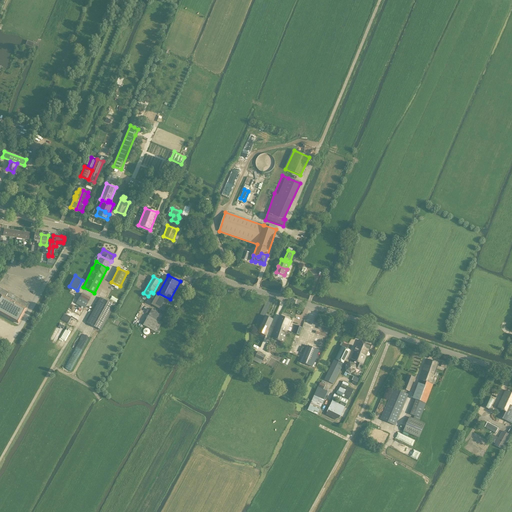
[(0,287),(0,313),(18,323),(29,304),(13,295),(13,294),(10,293),(0,287)]
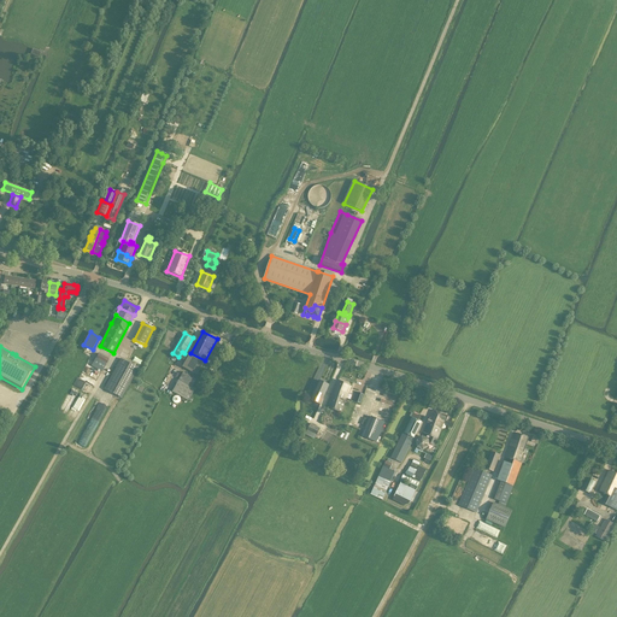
[(101,371),(109,359),(99,353),(92,365),(101,371)]
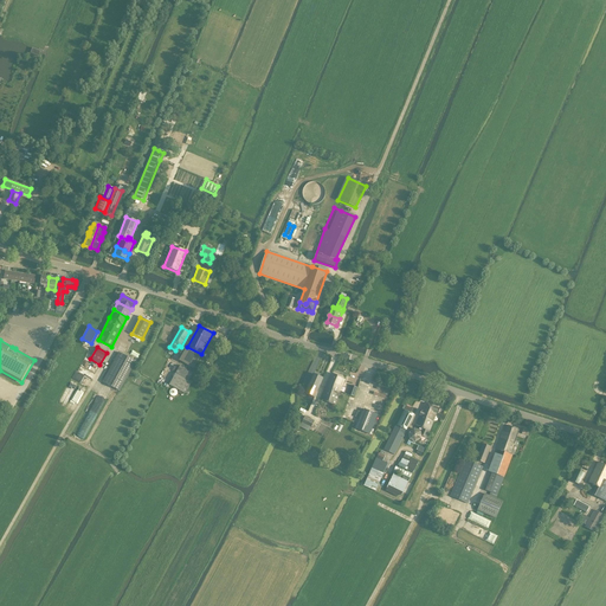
[(193,368),(201,354),(187,347),(180,361),(193,368)]
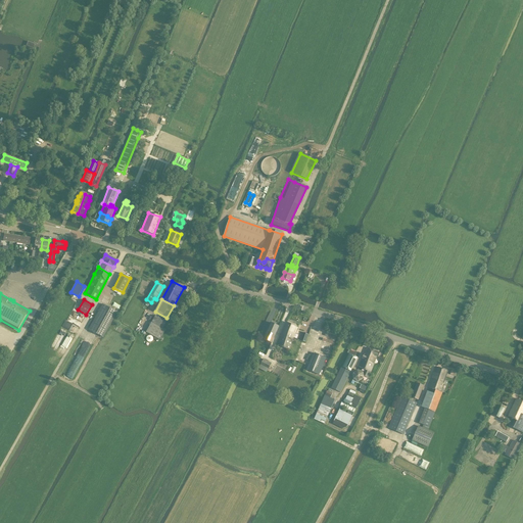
[(103,337),(117,313),(102,303),(88,329),(103,337)]
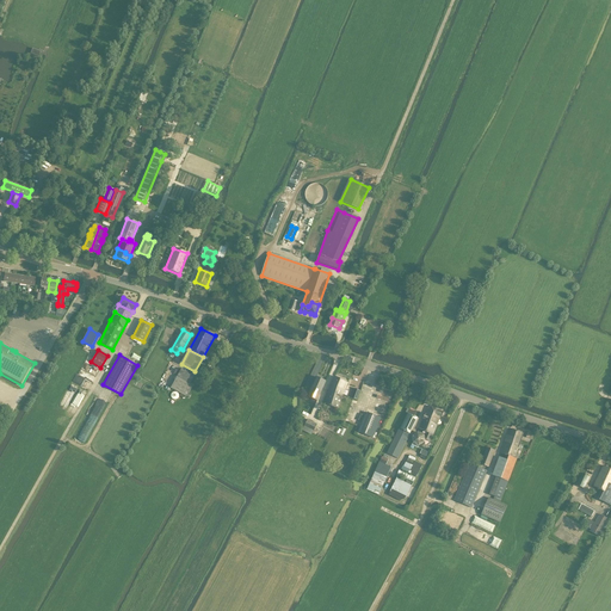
[(186,396),(192,386),(190,384),(195,376),(190,374),(181,369),(171,388),(186,396)]
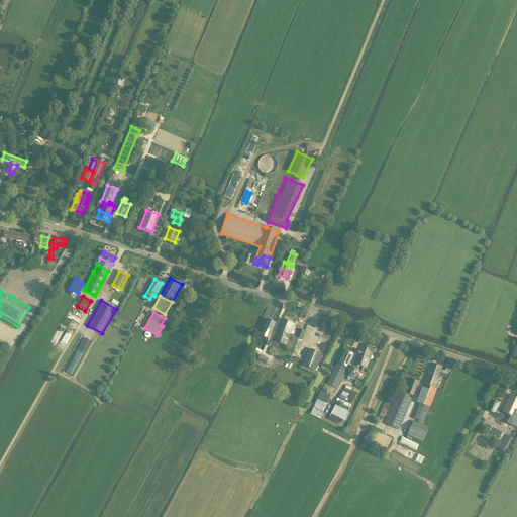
[(269,339),(276,323),(268,319),(261,335),(269,339)]
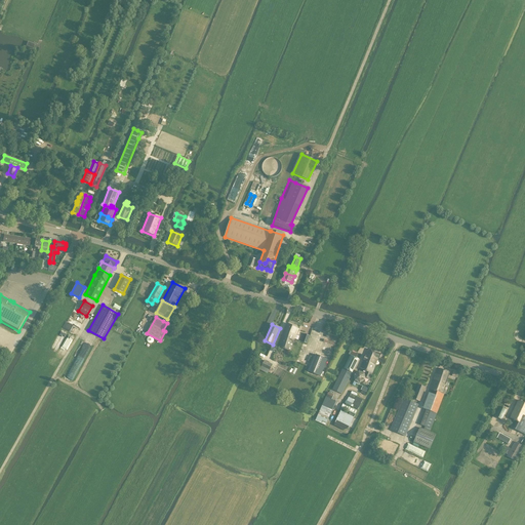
[(289,351),(299,329),(287,324),(278,346),(289,351)]
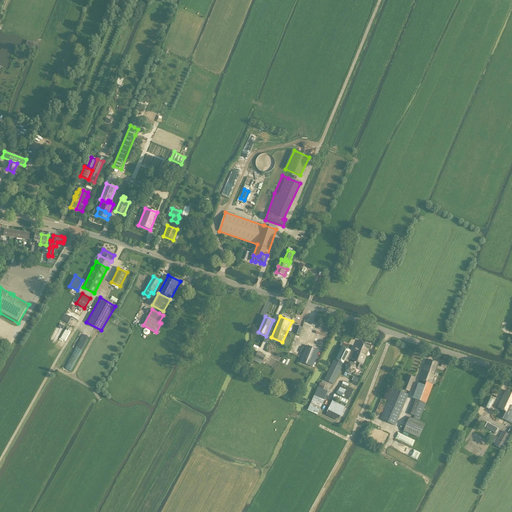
[(316,338),(326,341),(329,331),(318,328),(316,338)]
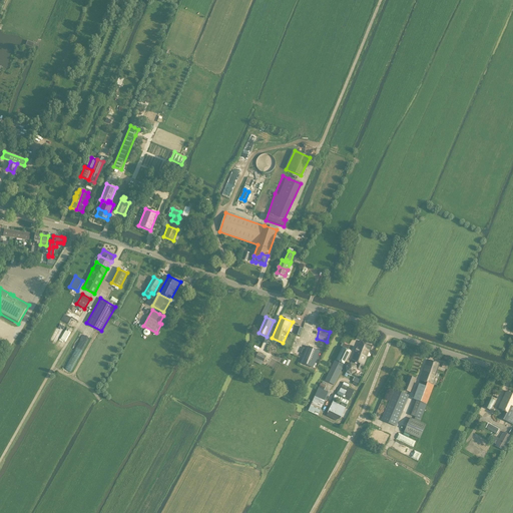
[(356,352),(367,357),(370,350),(371,351),(373,347),(360,341),(356,352)]
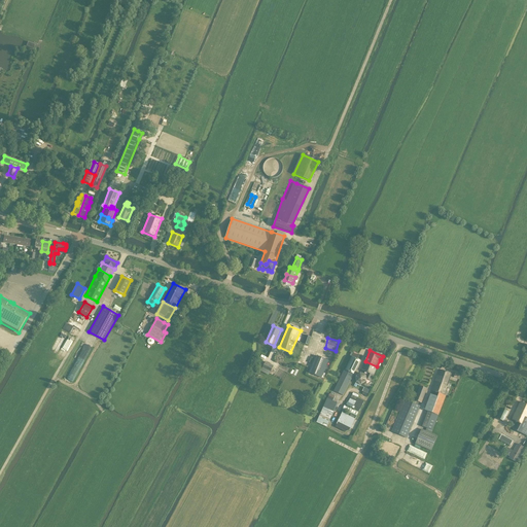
[(317,356),(310,374),(321,378),(328,360),(317,356)]
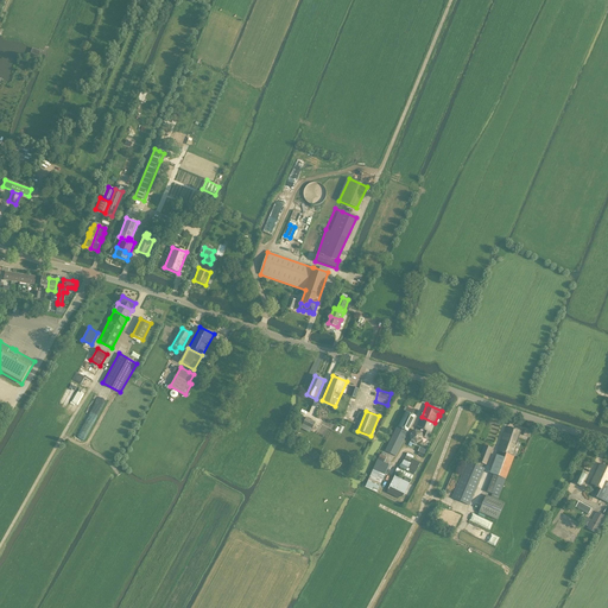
[(398,426),(407,431),(416,416),(412,415),(406,411),(398,426)]
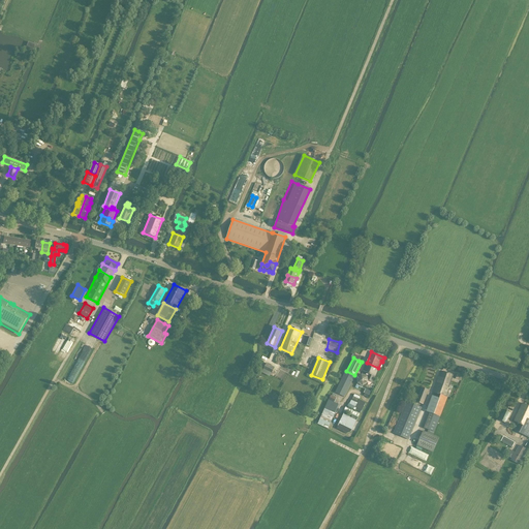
[(372,382),(378,368),(367,363),(363,371),(364,372),(370,374),(368,379),(368,381),(372,382)]
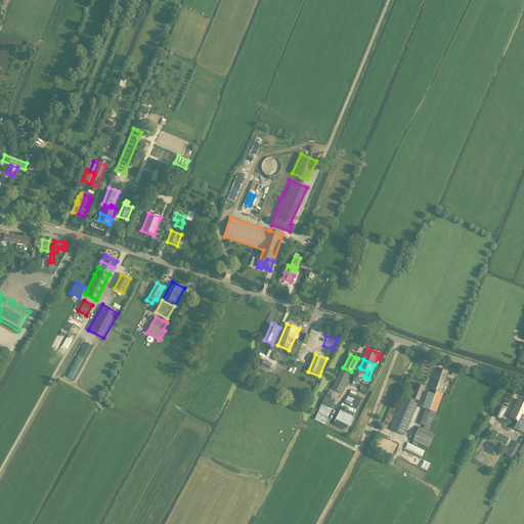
[(264,360),(261,366),(268,369),(271,364),(264,360)]
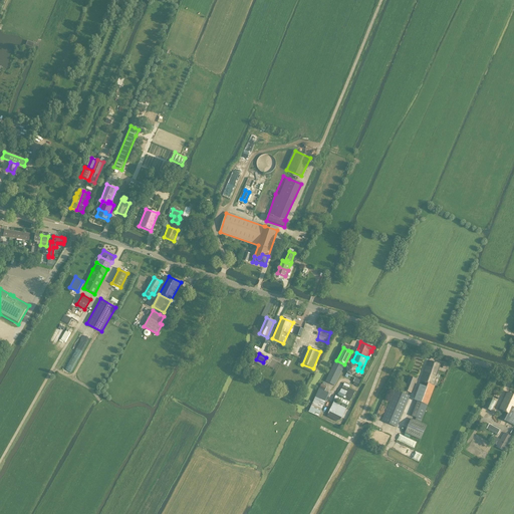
[(344,364),(336,360),(325,381),(334,386),(344,364)]
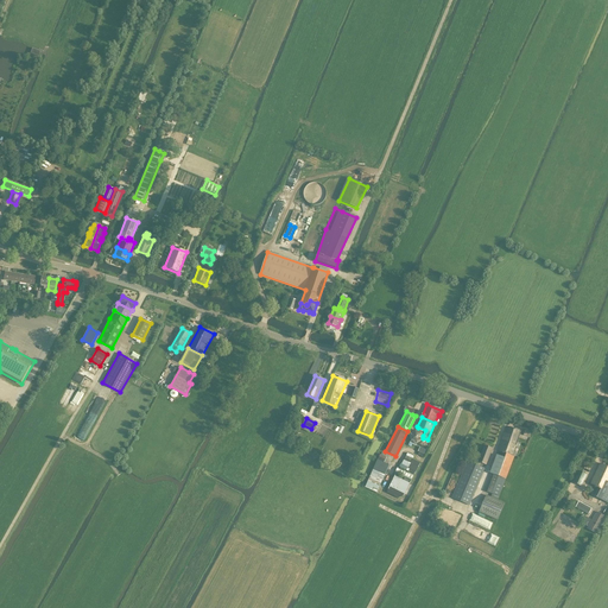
[(512,456),(520,434),(526,436),(527,431),(524,430),(523,432),(507,426),(498,451),(506,454),(512,456)]
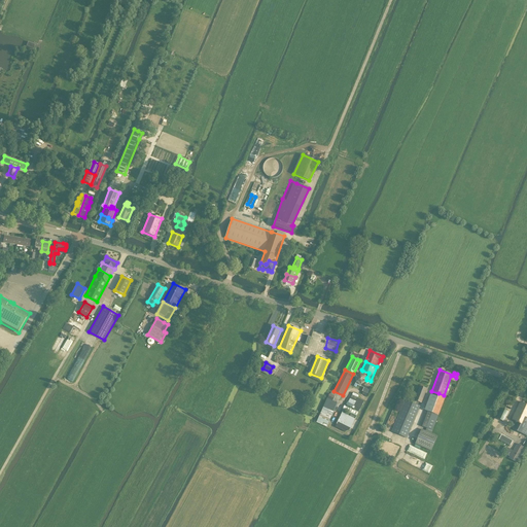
[(366,381),(366,375),(360,373),(355,377),(356,382),(361,385),(366,381)]
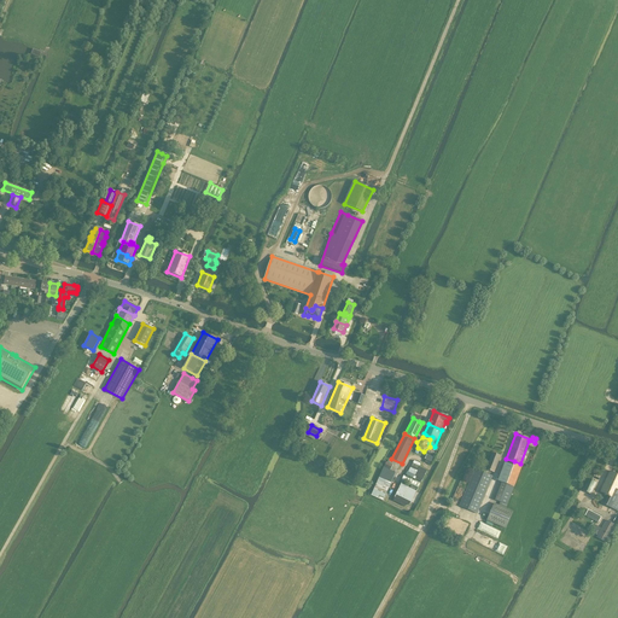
[(485,460),(482,470),(485,471),(487,470),(494,473),(501,456),(493,453),(489,462),(485,460)]
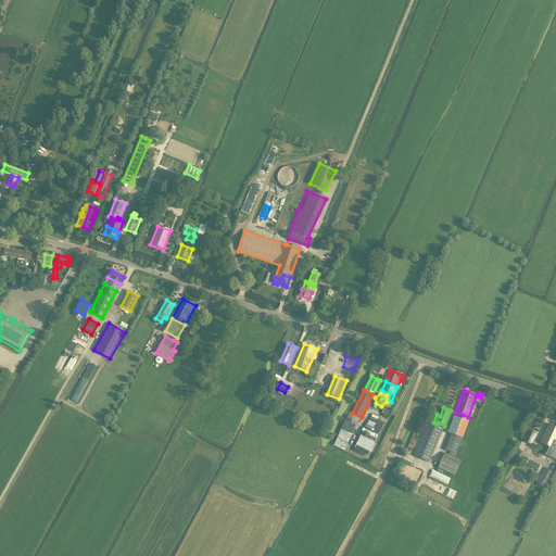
[(463,415),(462,419),(454,416),(449,432),(452,433),(445,450),(456,454),(460,443),(462,441),(470,417),(468,417),(463,415)]
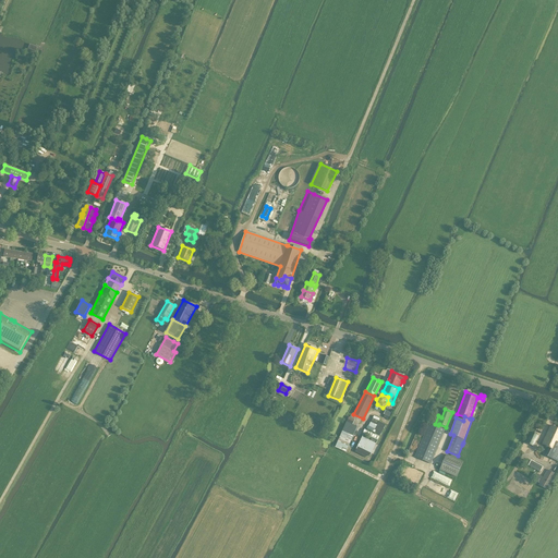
[(367,426),(366,428),(380,436),(381,434),(384,429),(386,425),(373,419),(368,426),(367,426)]
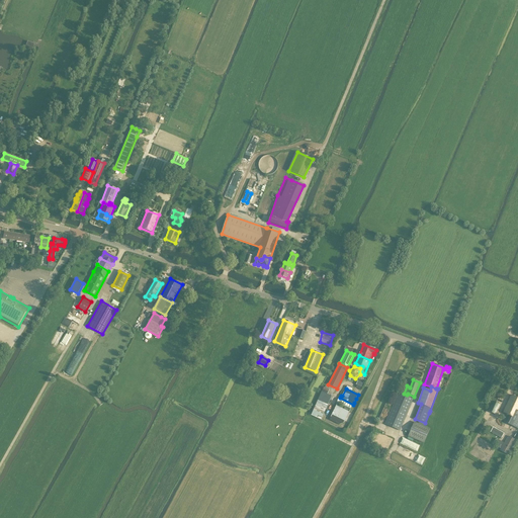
[(322,392),(312,415),(321,420),(332,397),(327,394),(322,392)]
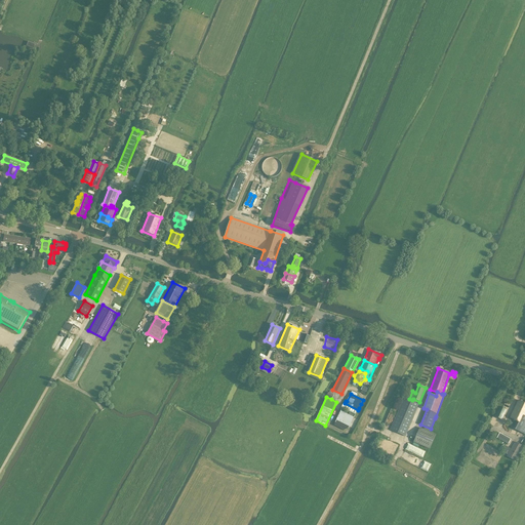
[(405,436),(418,405),(404,399),(391,430),(405,436)]
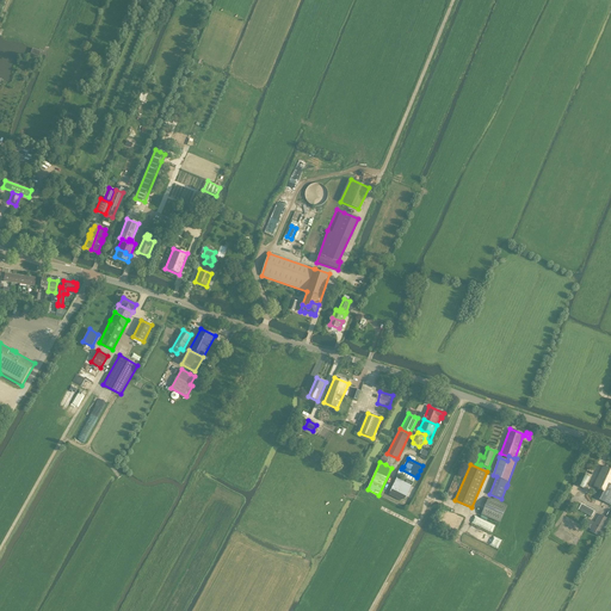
[(610,469),(603,466),(599,474),(610,479),(610,469)]
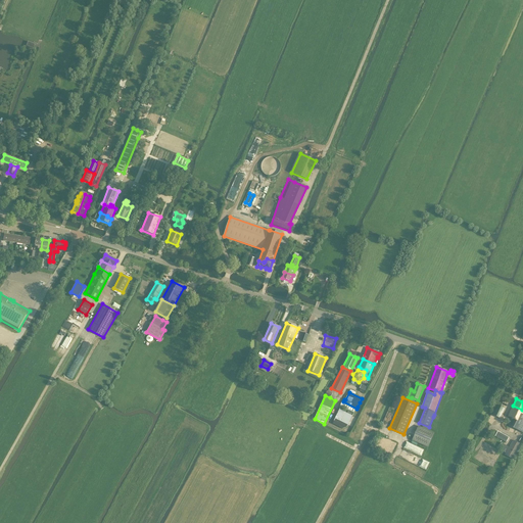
[(342,401),(339,407),(353,414),(355,409),(343,402),(342,401)]
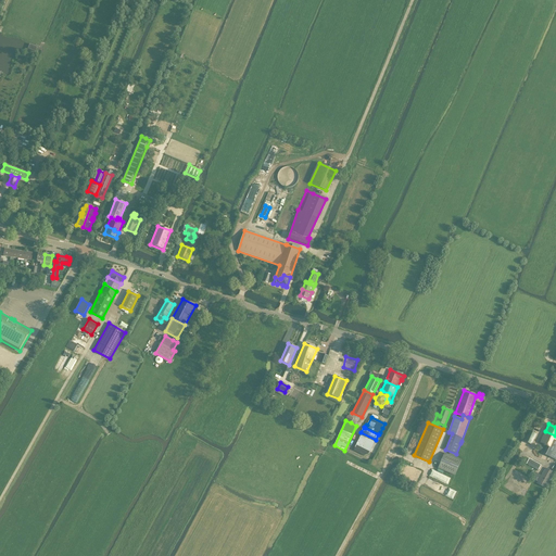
[(527,429),(521,440),(531,445),(536,434),(527,429)]
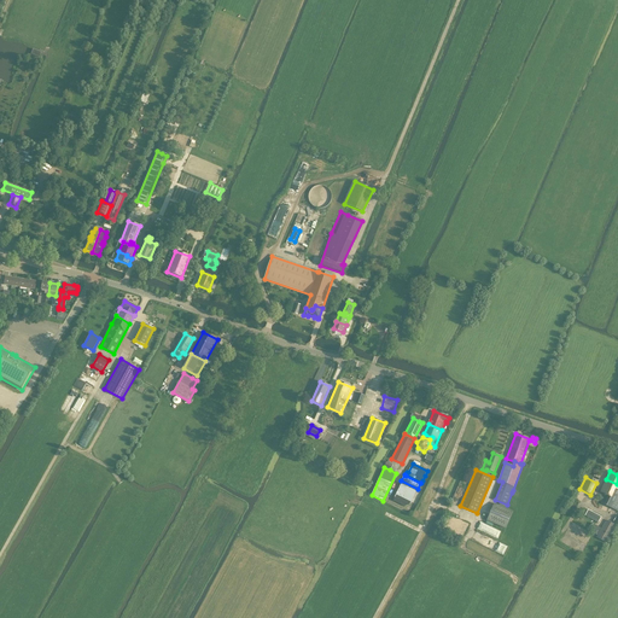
[(617,484),(606,479),(601,493),(608,496),(604,505),(617,511),(617,484)]
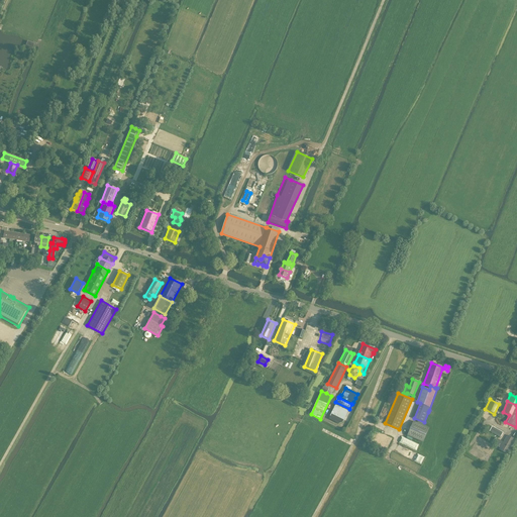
[(335,405),(328,419),(338,424),(343,422),(348,411),(335,405)]
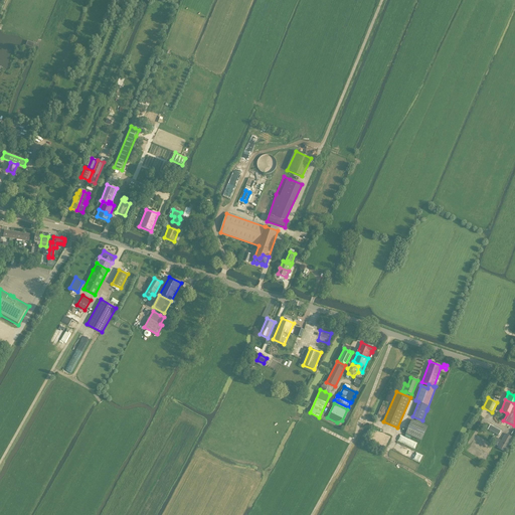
[(421,441),(427,426),(411,419),(405,434),(421,441)]
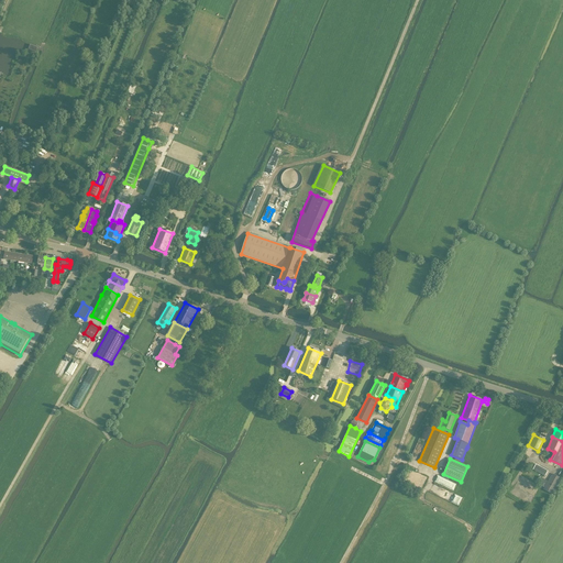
[(545,476),(548,471),(532,463),(530,467),(545,476)]
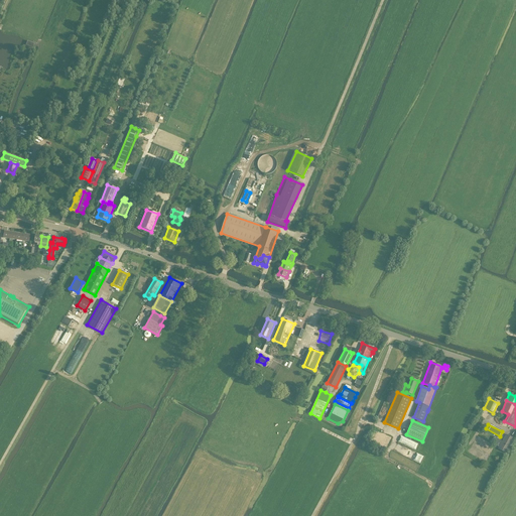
[(506,454),(514,438),(506,434),(498,448),(506,454)]
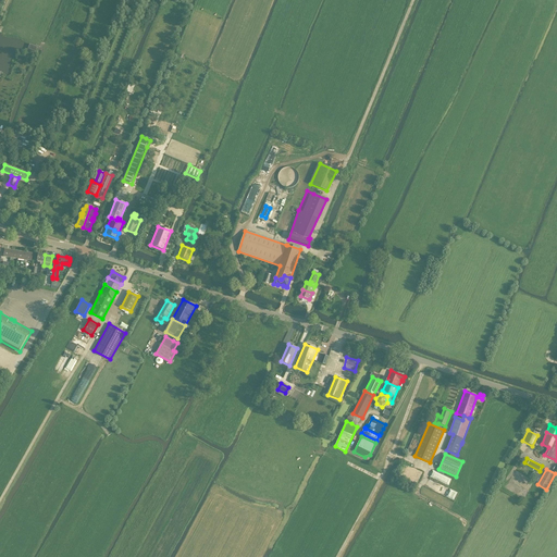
[(539,482),(542,477),(533,471),(530,478),(539,482)]
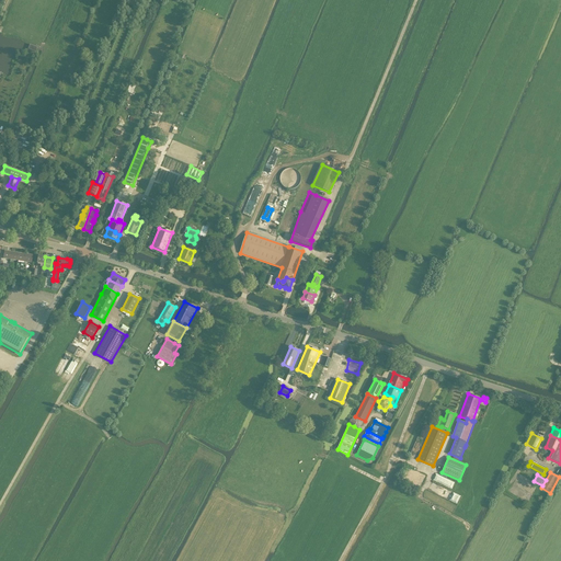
[(433,482),(428,490),(458,504),(461,496),(438,485),(433,482)]
